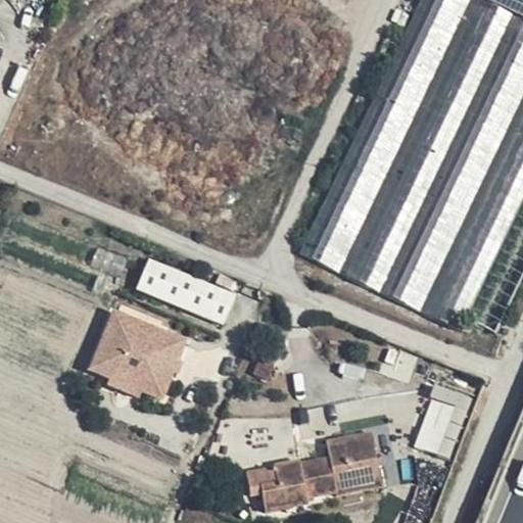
[(522,197),(522,25),(470,0),(422,0),(301,255),(460,331),(522,197)]
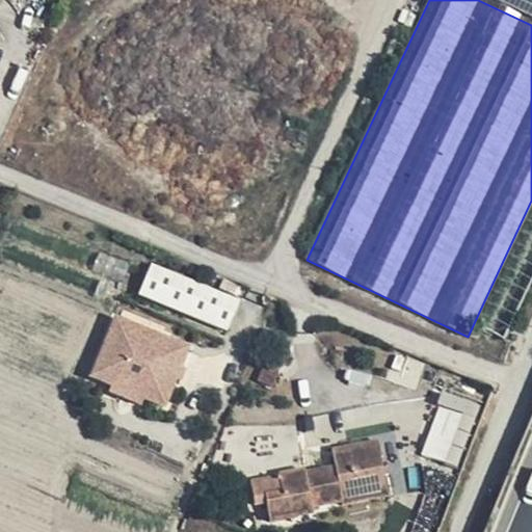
[(531,0),(503,0),(531,14),(531,0)]
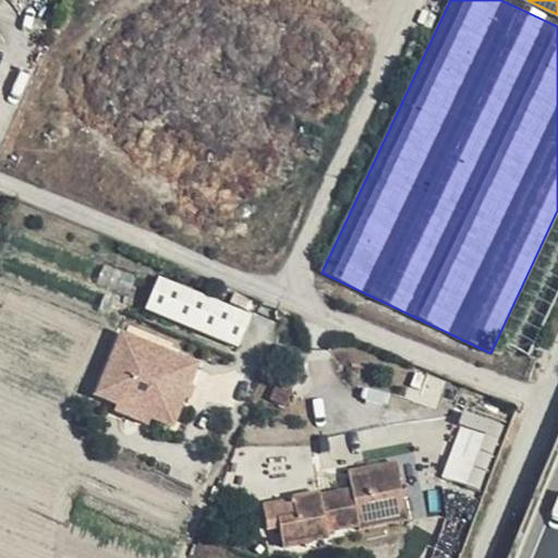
[(138,275),(109,263),(101,281),(131,293),(138,275)]
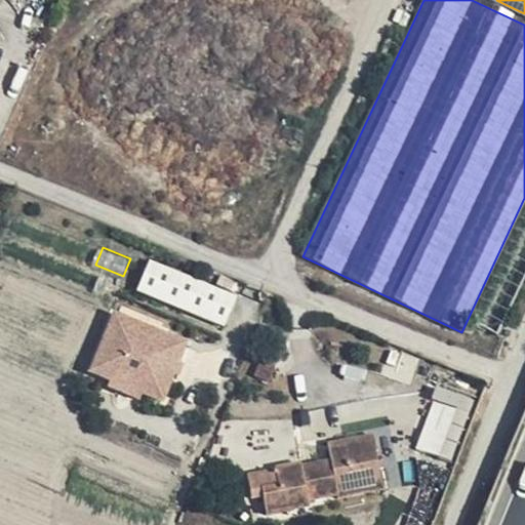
[(239,295),(153,260),(140,290),(227,324),(239,295)]
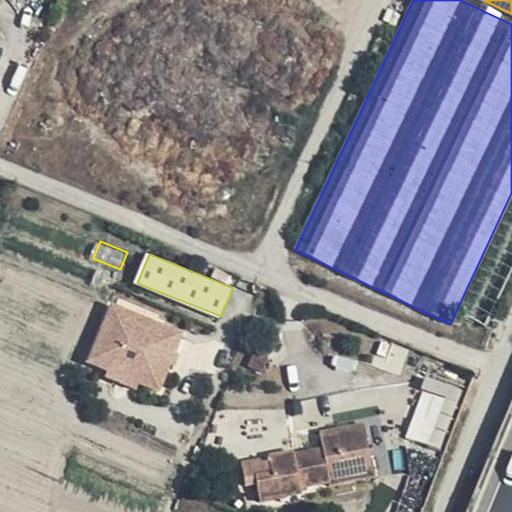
[(114,305),(91,361),(160,390),(184,333),(114,305)]
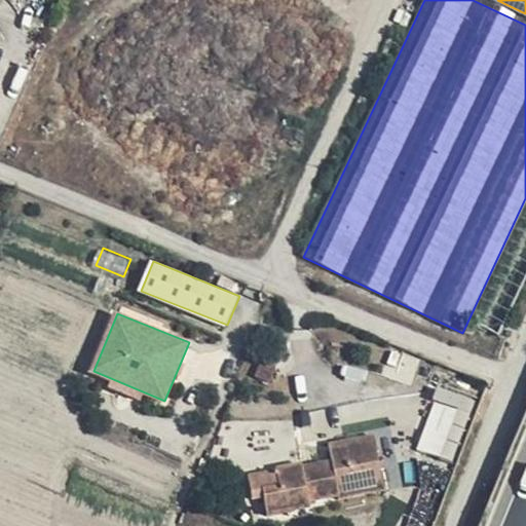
[(275,369),(262,365),(256,376),(269,382),(275,369)]
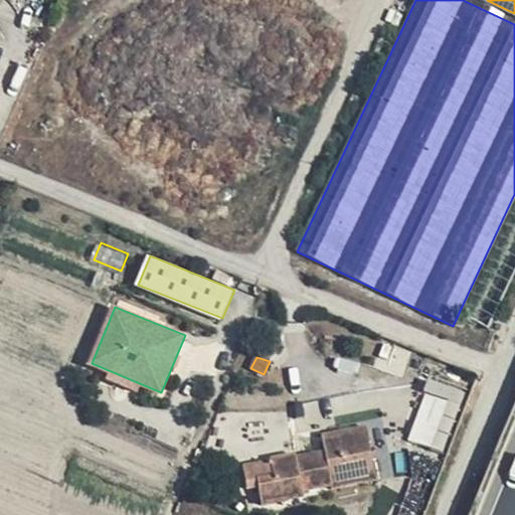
[(447,452),(467,391),(431,379),(410,440),(447,452)]
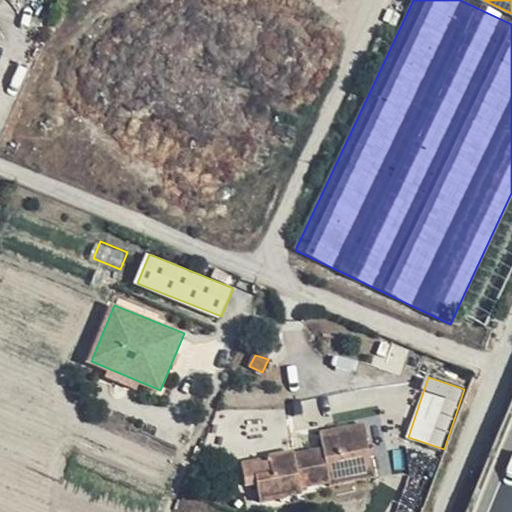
[(354,453),(349,430),(321,435),(323,450),(326,459),(354,453)]
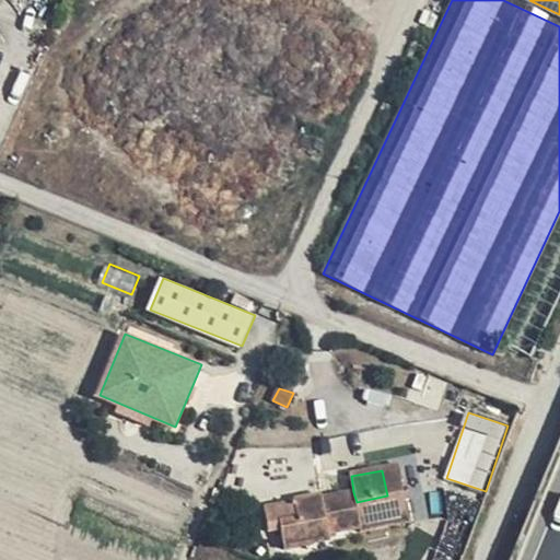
[(392,521),(387,496),(357,502),(353,492),(322,499),(321,496),(266,506),(269,534),(281,532),(284,548),(329,539),(328,534),(392,521)]
